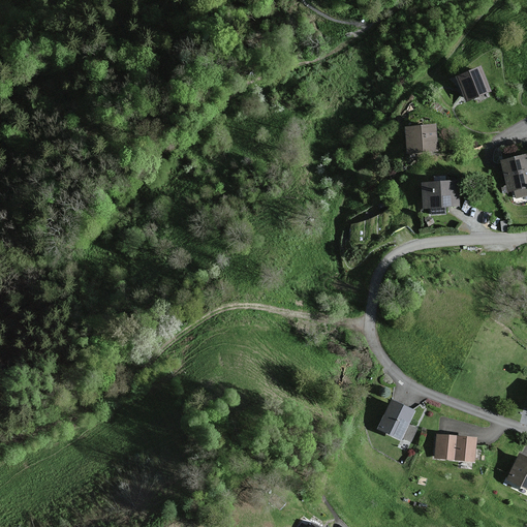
[(479,64),(456,75),(466,99),(490,89),(479,64)]
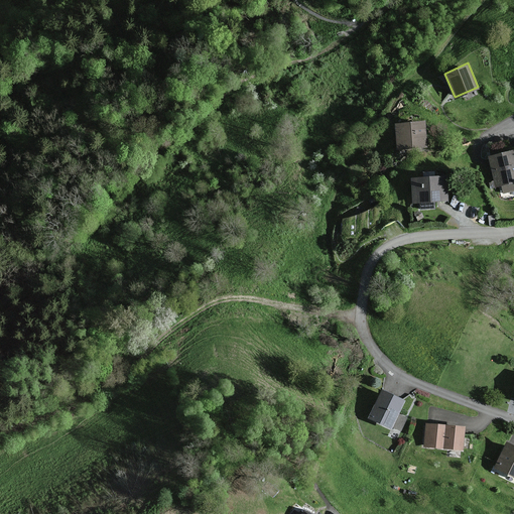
[(424,119),(394,122),(397,147),(427,145),(424,119)]
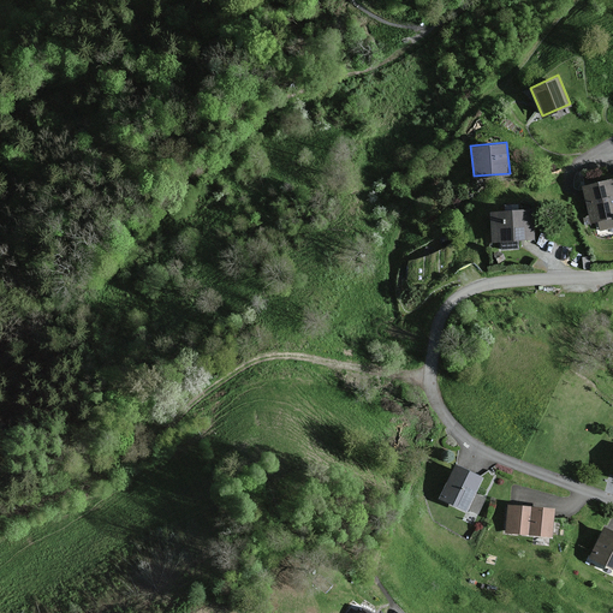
[(612,178),(583,186),(594,224),(612,218),(612,178)]
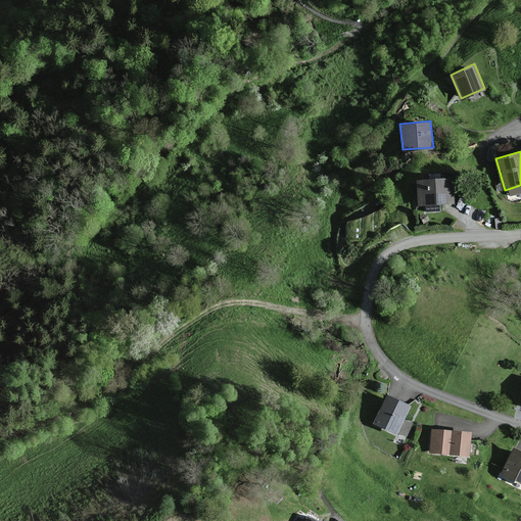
[(454,177),(416,179),(417,205),(456,203),(454,177)]
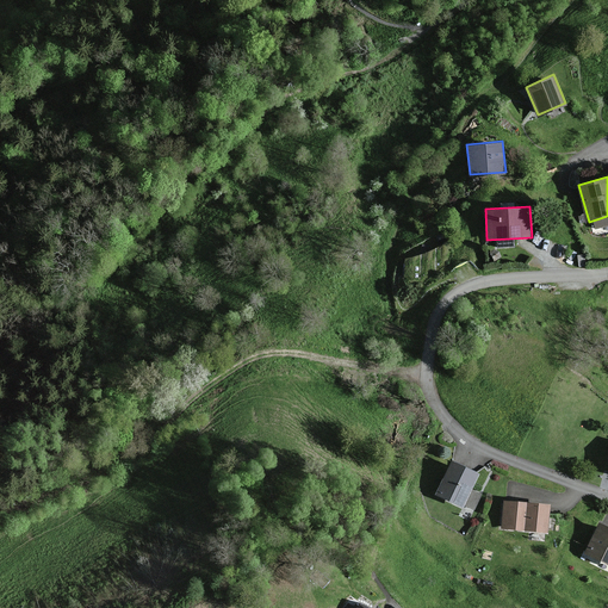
[(481,472),(452,460),(436,495),(464,507),(481,472)]
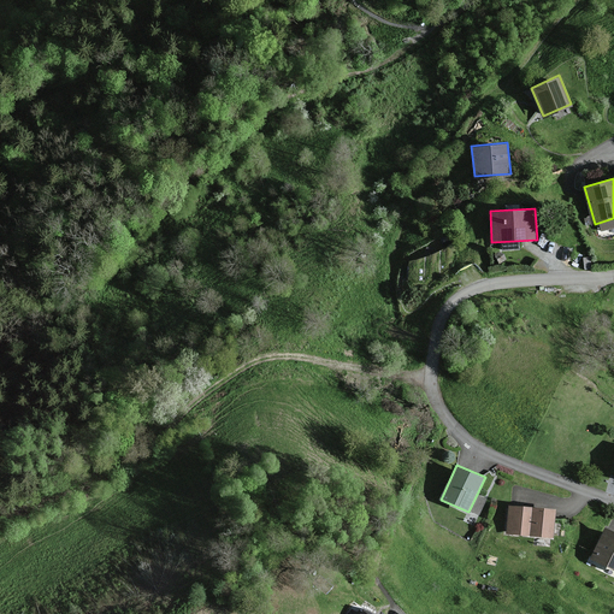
[(555,509),(507,506),(506,533),(554,537),(555,509)]
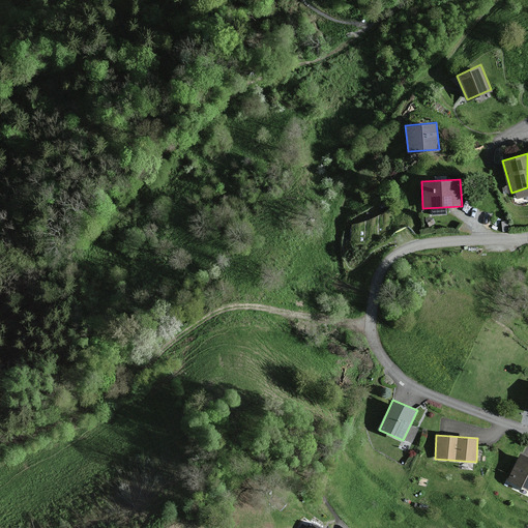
[(527,457),(520,453),(508,478),(527,487),(527,457)]
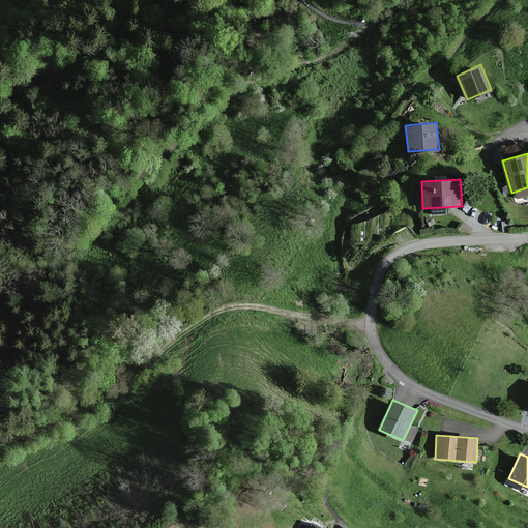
All buildings are outlined.
